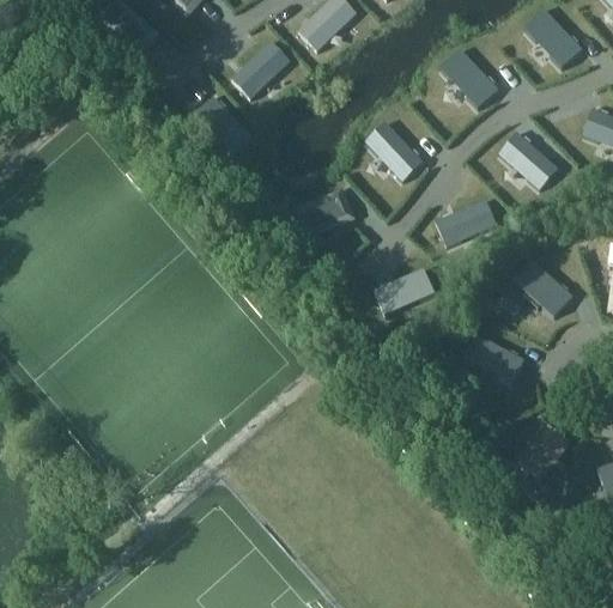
[(156,34),(117,0),(113,0),(97,18),(109,30),(110,28),(127,42),(125,44),(137,55),(156,34)]
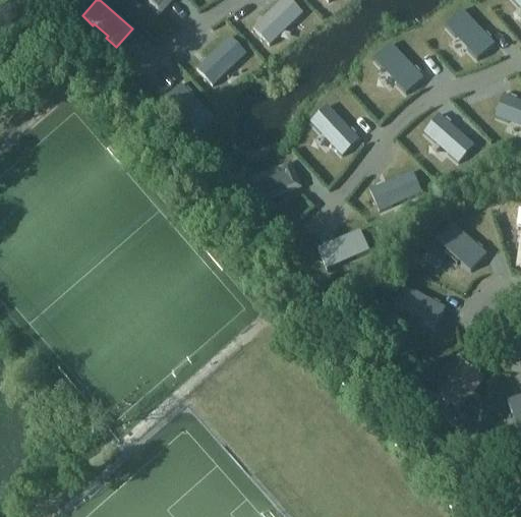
[(151,0),(149,2),(159,11),(169,0),(151,0)]
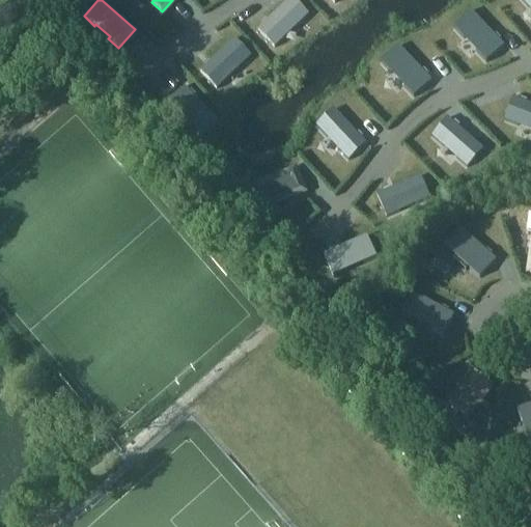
[(309,11),(298,0),(285,0),(258,26),(275,45),(285,34),(284,32),(297,20),(299,22),(309,11)]
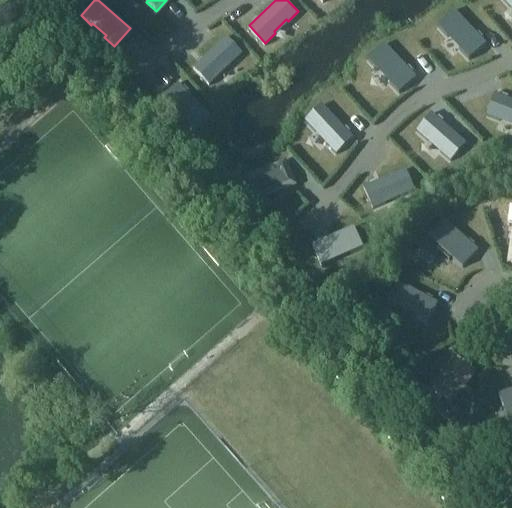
[(486,40),(455,8),(438,24),(447,34),(449,33),(461,45),(460,47),(468,56),(486,40)]
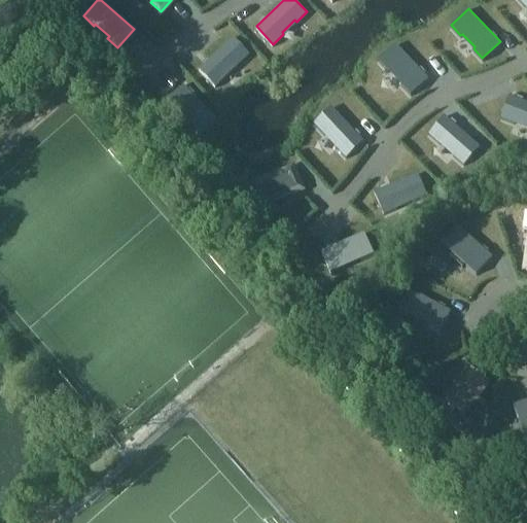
[(233,35),(199,67),(215,85),(225,75),(224,73),(238,61),(239,63),(249,53),(233,35)]
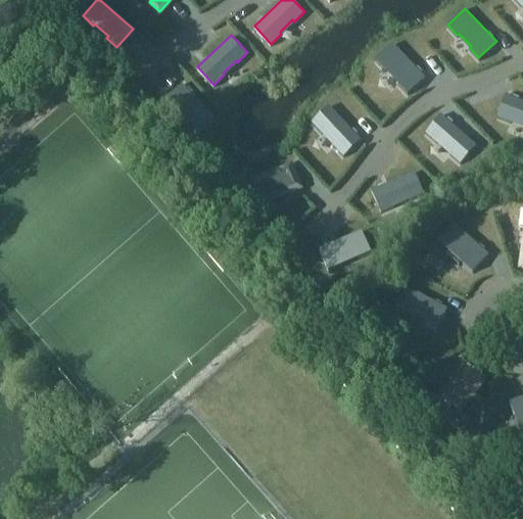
[(425,76),(393,42),(376,59),(386,69),(387,67),(400,81),(398,83),(408,92),(425,76)]
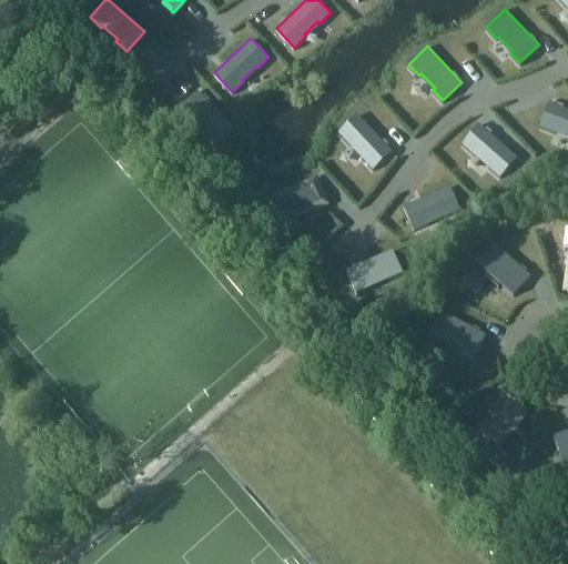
[(232,126),(198,89),(178,107),(189,118),(190,116),(204,130),(202,132),(212,143),(232,126)]
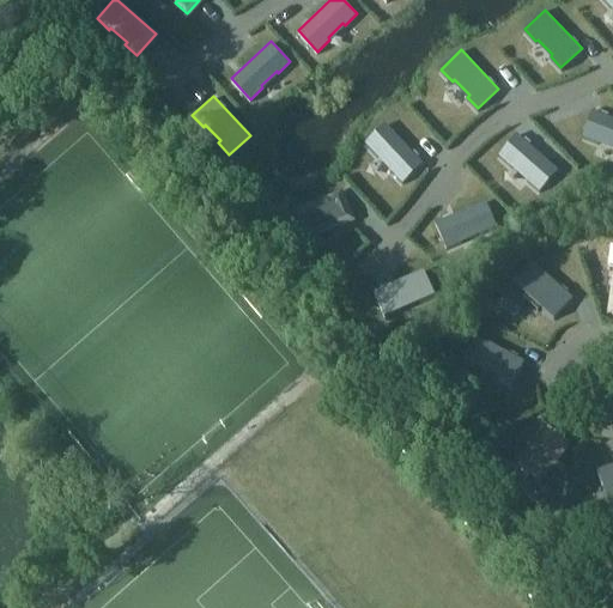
[(612,115),(593,108),(582,134),(598,140),(599,138),(612,143),(612,115)]
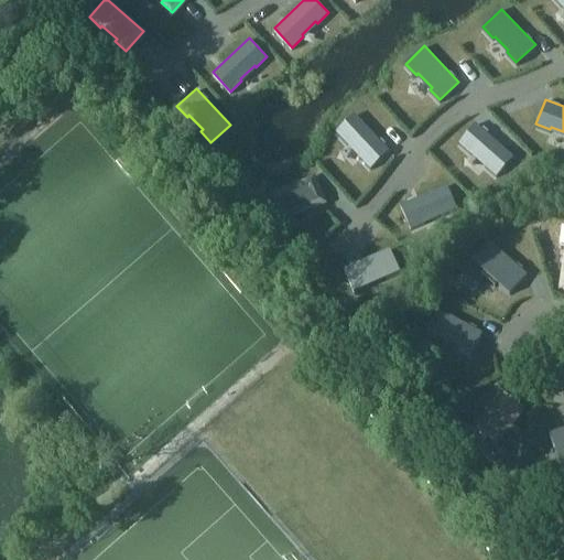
[(390,148),(356,112),(336,130),(347,141),(349,139),(362,153),(360,155),(370,167),(390,148)]
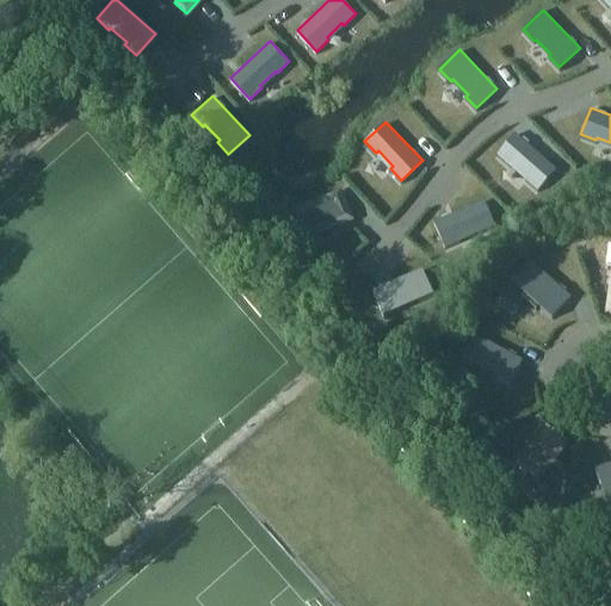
[(547,159),(516,131),(497,153),(510,164),(511,161),(528,175),(525,178),(538,190),(557,168),(547,159)]
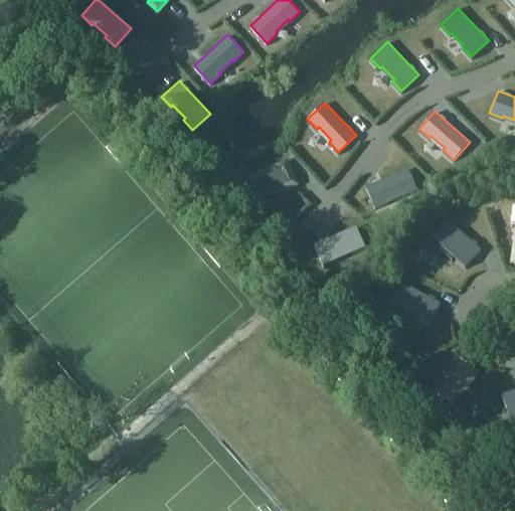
[(298,182),(289,160),(246,178),(255,200),(269,195),(268,192),(284,186),(285,188),(298,182)]
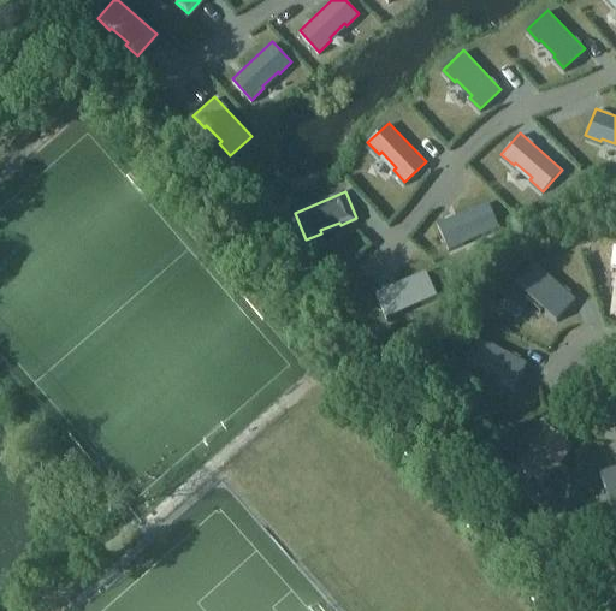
[(487,200),(437,221),(449,248),(465,242),(463,238),(483,230),(484,233),(499,226),(487,200)]
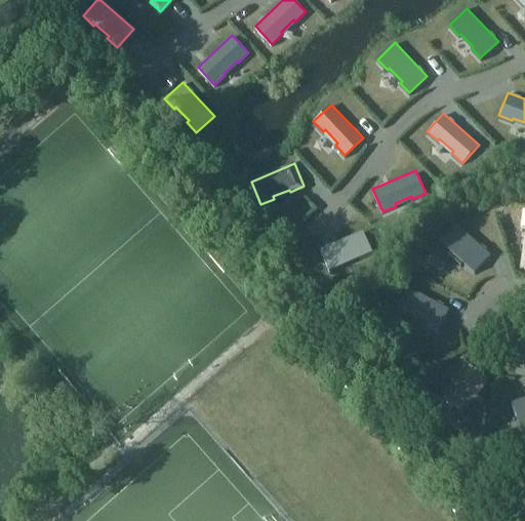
[(503,202),(495,204),(498,216),(507,214),(503,202)]
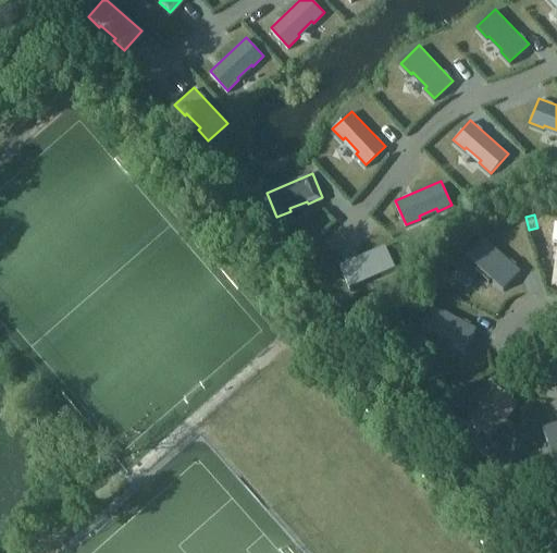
[(503,289),(520,269),(483,235),(466,255),(503,289)]
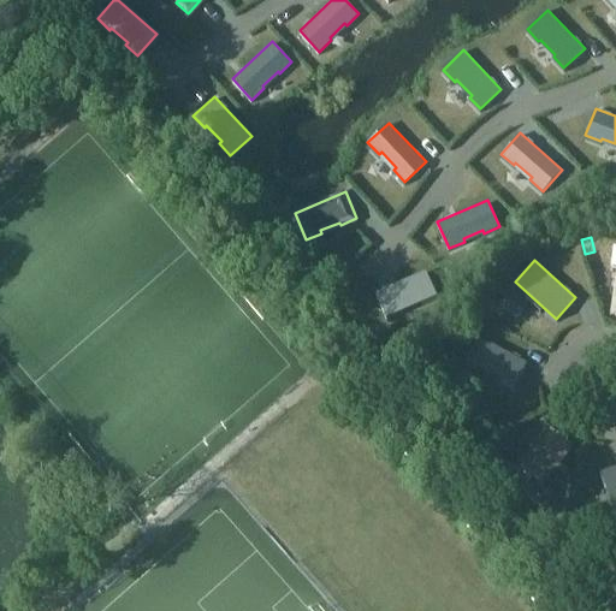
[(425,270),(375,291),(388,316),(402,310),(401,308),(421,300),(422,302),(436,296),(425,270)]
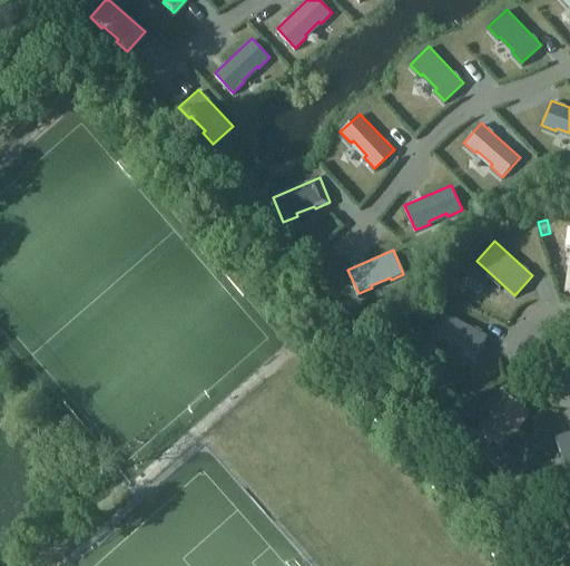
[(475,277),(470,284),(478,292),(484,285),(475,277)]
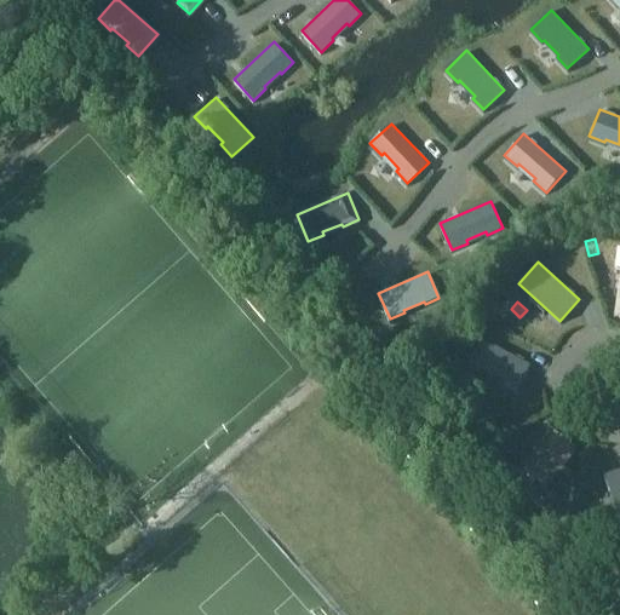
[(516,389),(530,363),(481,337),(468,363),(516,389)]
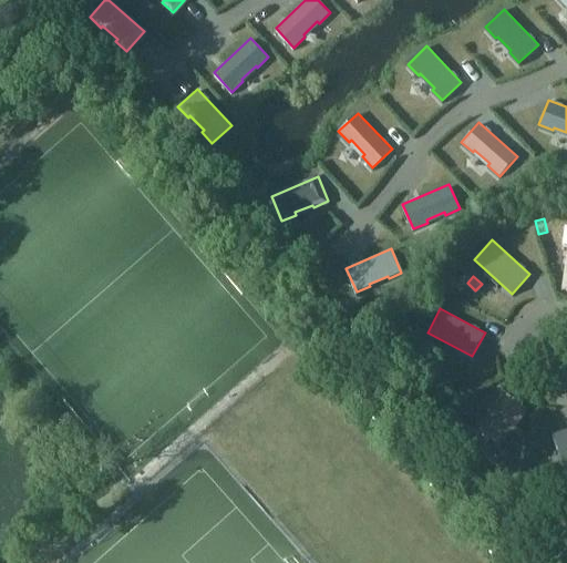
[(436,361),(441,354),(430,348),(426,356),(436,361)]
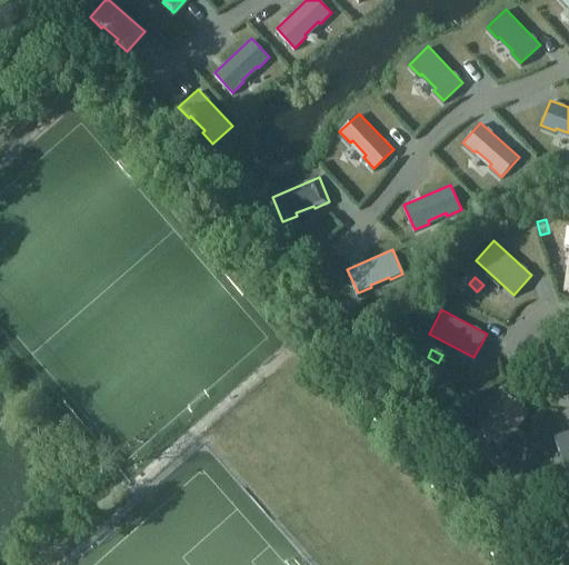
[(511,427),(527,408),(507,392),(472,433),(486,445),(492,437),(501,444),(513,428),(511,427)]
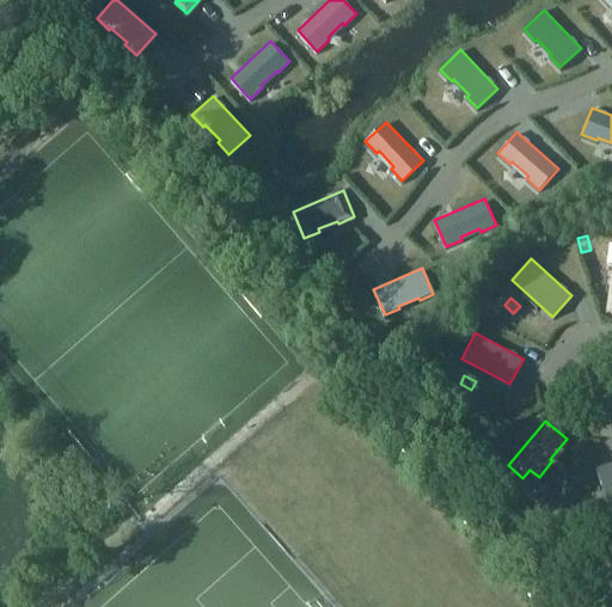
[(506,448),(516,435),(509,429),(499,442),(506,448)]
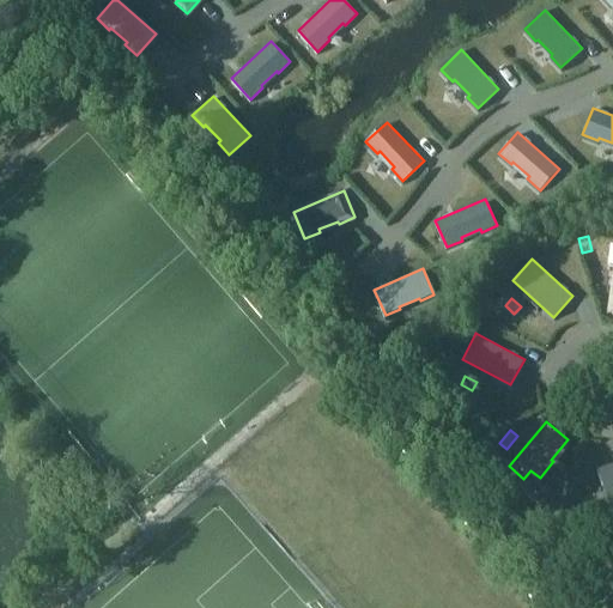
[(612,462),(598,469),(612,509),(612,462)]
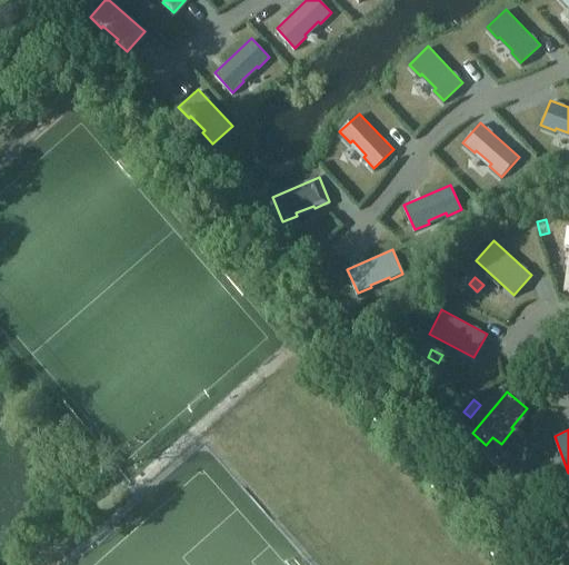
[(552,468),(545,471),(550,483),(557,481),(552,468)]
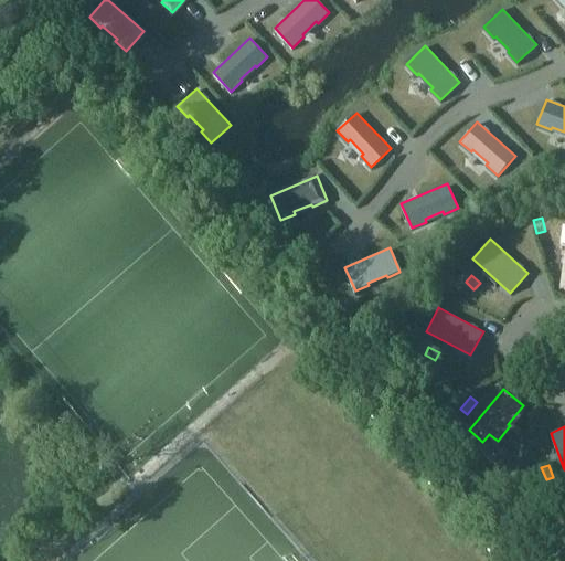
All buildings are outlined.
